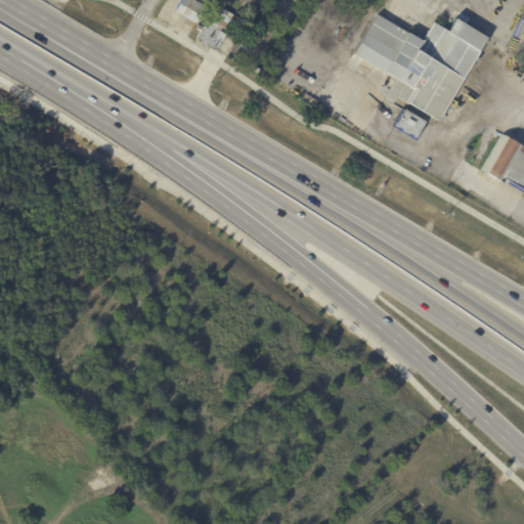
[(176,0),(172,8),(165,4),(167,0),(176,0)]
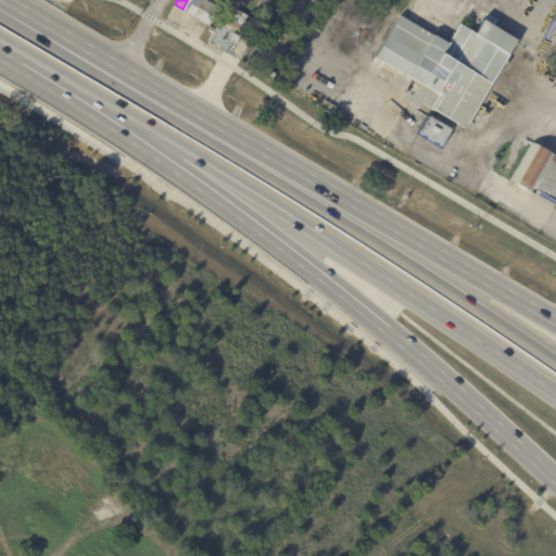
[(209,27),(185,13),(192,0),(226,0),(218,13),(217,12),(209,27)]
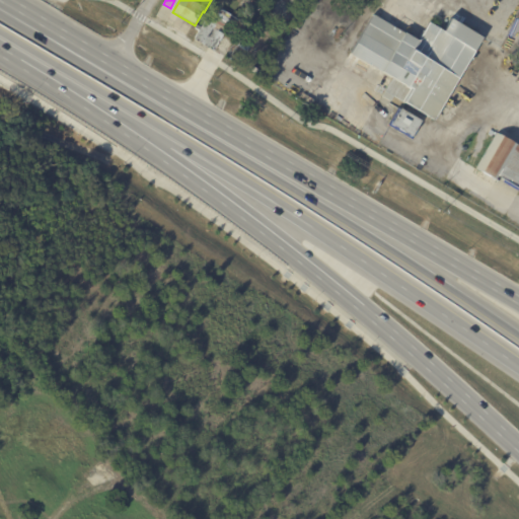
[(226,32),(213,52),(189,36),(194,28),(195,28),(197,25),(201,27),(204,22),(214,28),(215,26),(211,24),(221,8),(235,17),(226,32)]
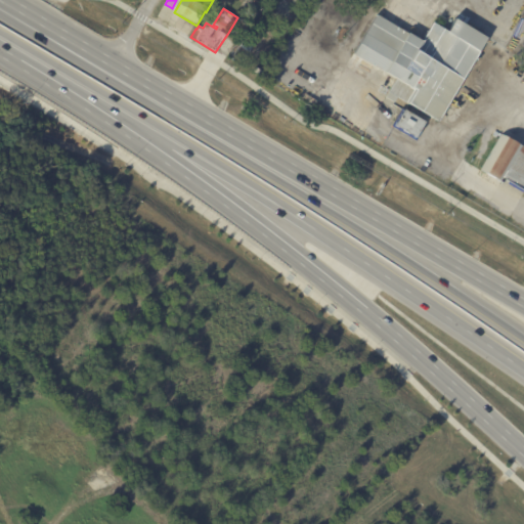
[(488,38),(439,123),(397,98),(394,103),(385,98),(396,80),(354,55),(377,15),(408,34),(409,34),(423,42),(434,23),(449,32),(456,19),(488,38)]
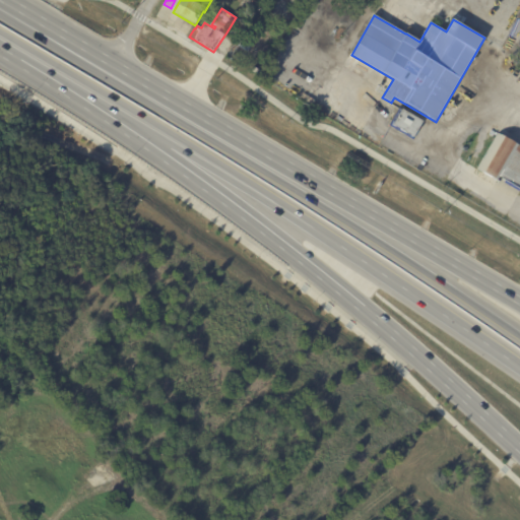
[(242,40),(252,46),(247,54),(236,48),(241,40),(242,40)]
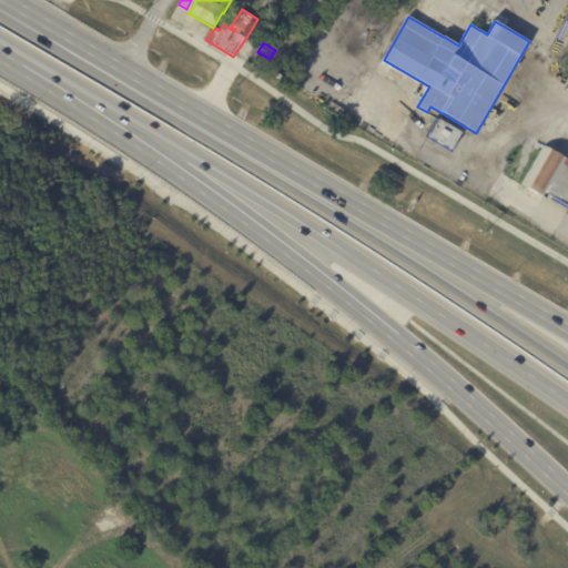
[(439,120),(462,133),(452,152),(428,138),(439,120)]
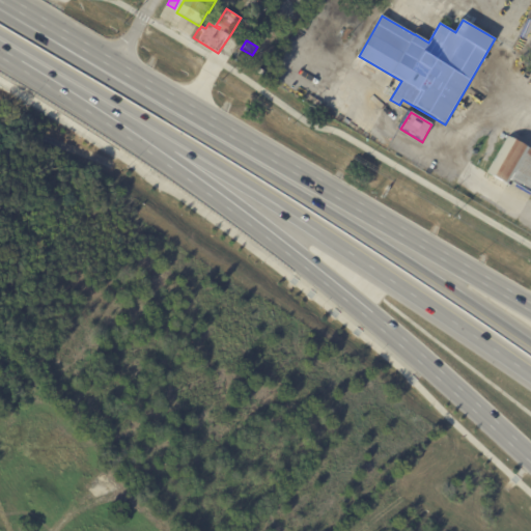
[(530,194),(530,196),(514,187),(515,186),(512,184),(510,187),(494,177),(514,140),(530,149),(530,194)]
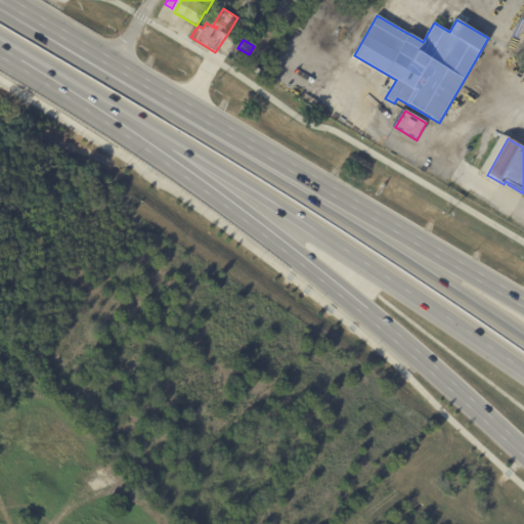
All buildings are outlined.
